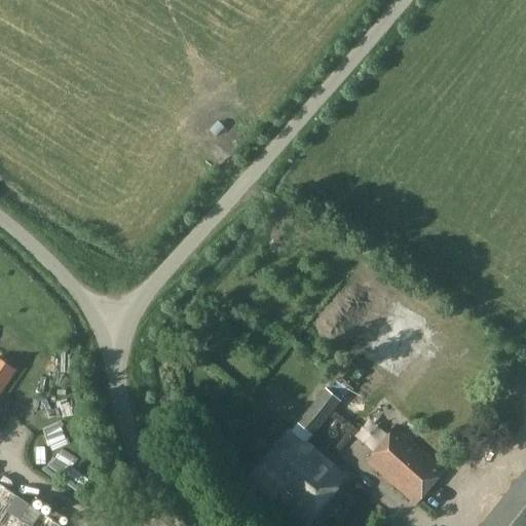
[(400,313),(372,347),(372,361),(384,371),(397,368),(425,334),(425,322),(412,311),(400,313)]
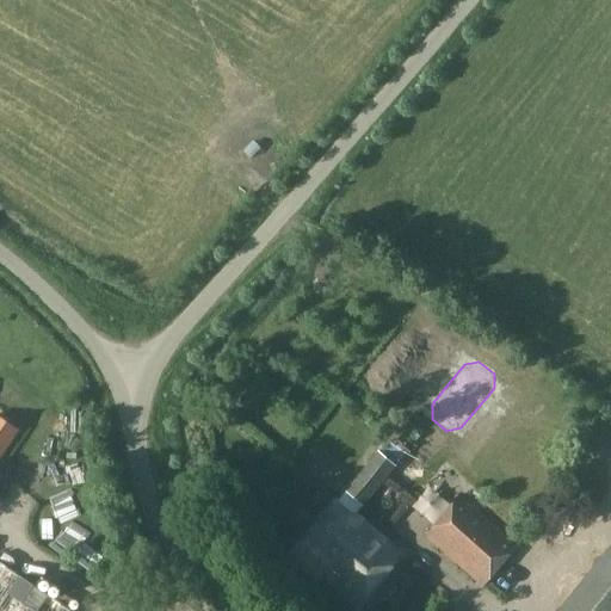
[(0,456),(18,431),(0,418),(0,456)]
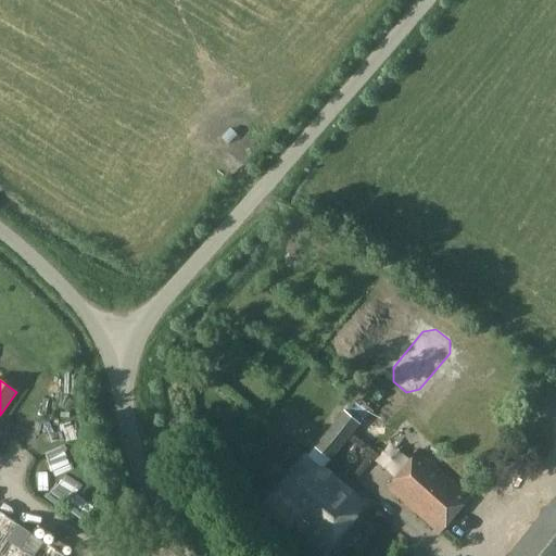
[(308,456),(324,468),(331,459),(359,425),(344,412),(316,447),(308,456)]
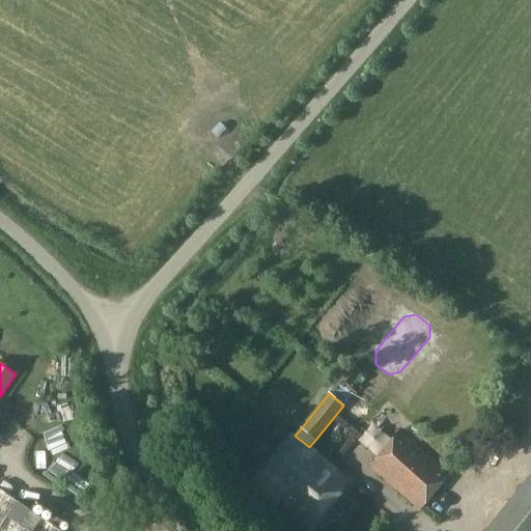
[(444,479),(449,474),(399,431),(369,467),(419,509),(426,500),(427,501),(446,480),(444,479)]
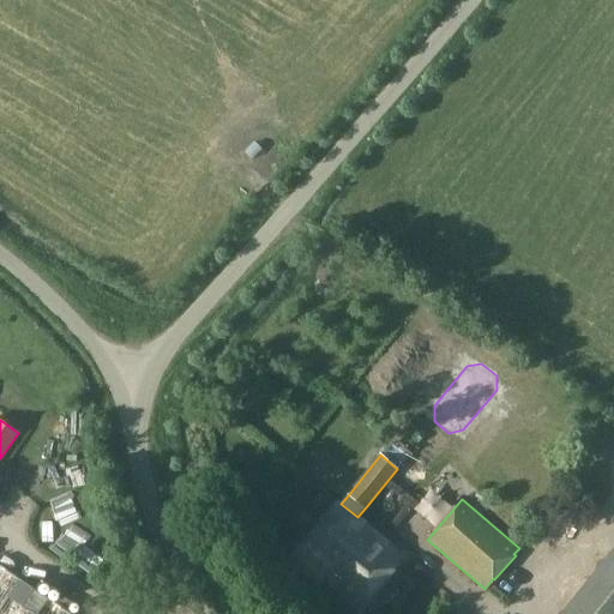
[(357,517),(341,504),(293,561),(318,582),(323,577),(360,609),(404,557),(357,517)]
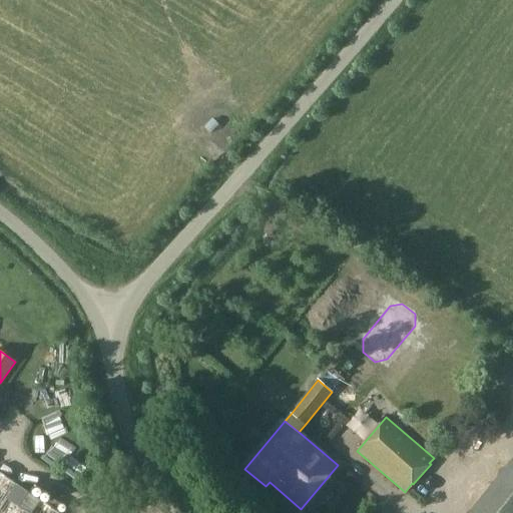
[(57,512),(12,482),(0,474),(0,512),(57,512)]
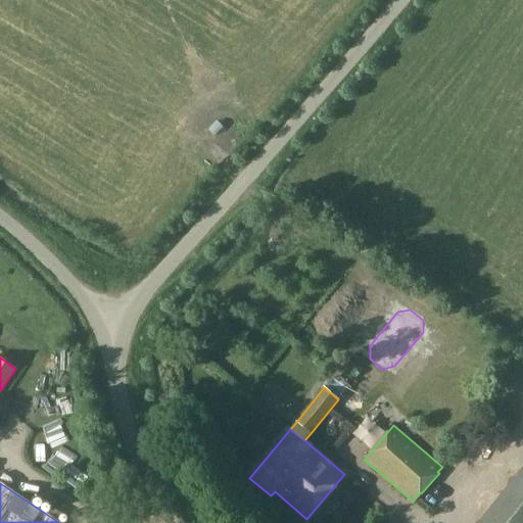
[(522,522),(522,506),(493,486),(467,522),(522,522)]
